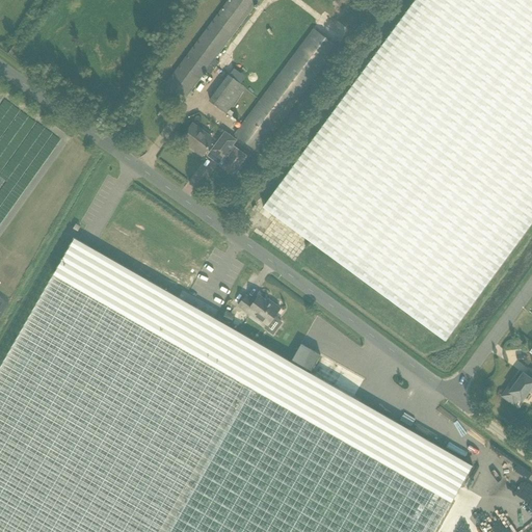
[(191,90),(197,82),(206,71),(212,75),(221,63),(215,58),(258,0),(229,0),(167,83),(186,98),(188,94),(192,97),(195,92),(191,90)]
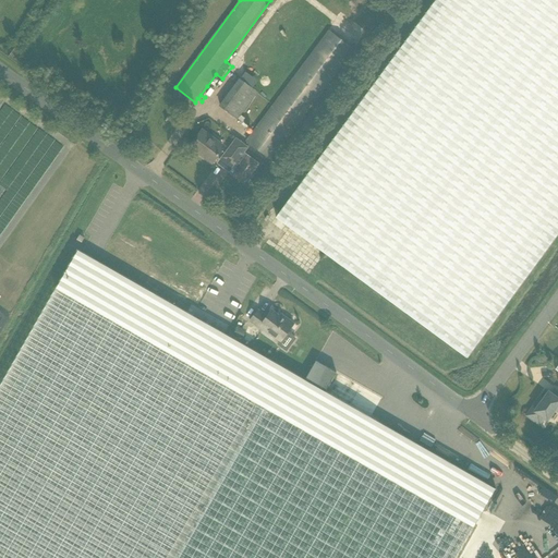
[(557,0),(435,0),(276,217),(466,358),(557,233),(557,0)]
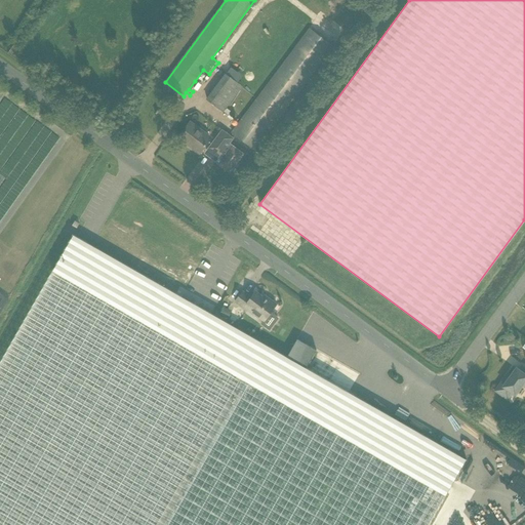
[(310,30),(233,133),(255,151),(332,47),(310,30)]
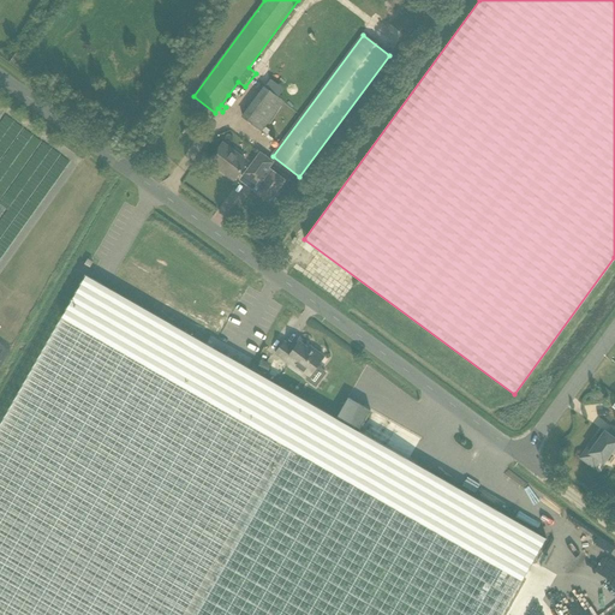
[(264,89),(243,117),(262,131),(284,103),(275,97),(282,88),(270,79),(264,89)]
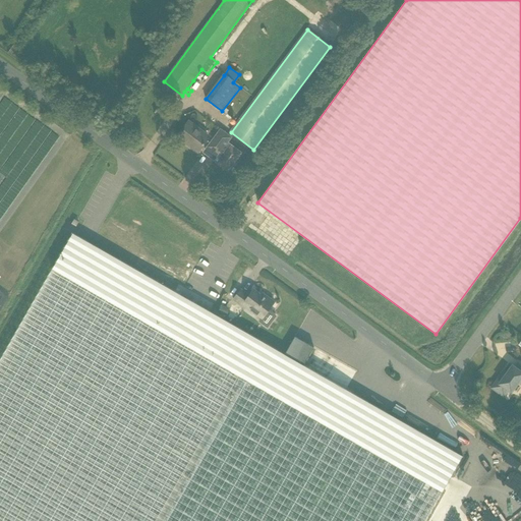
[(0,127),(0,128),(17,106),(0,93),(0,127)]
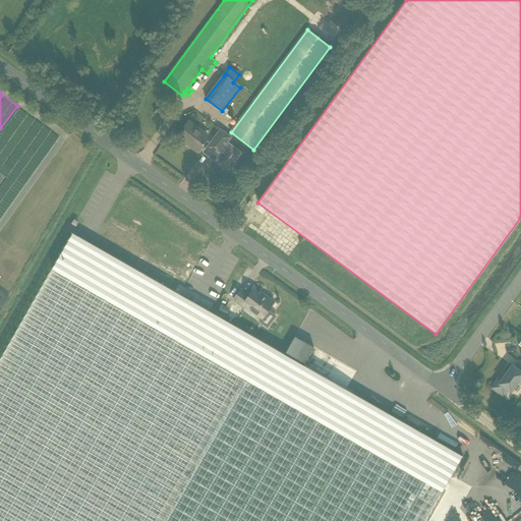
[(188,121),(177,136),(198,153),(209,138),(193,128),(195,126),(188,121)]
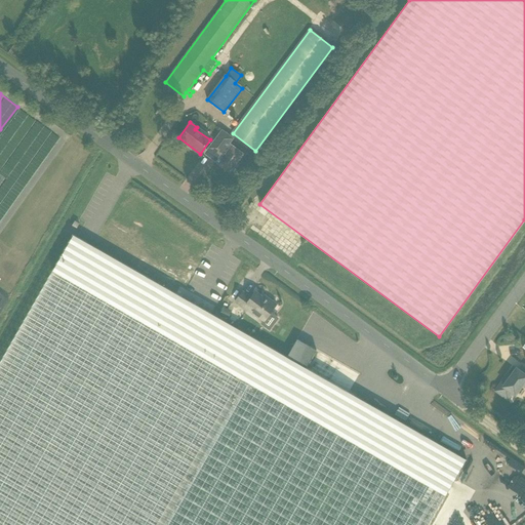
[(220,156),(233,138),(223,130),(209,148),(220,156)]
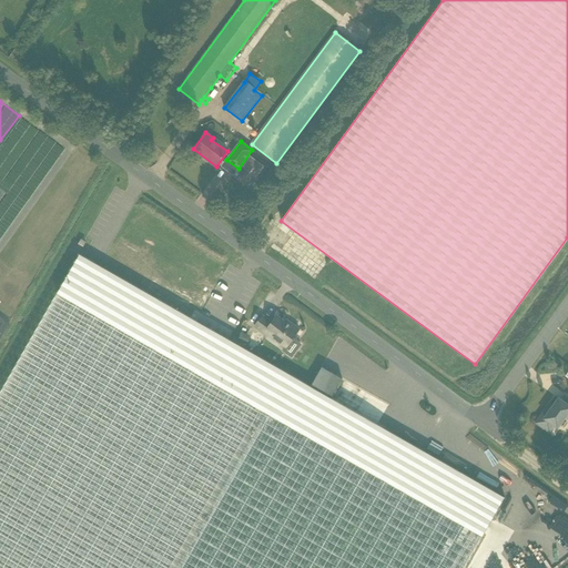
[(79,254),(0,391),(0,567),(463,567),(476,547),(504,497),(331,398),(342,378),(331,372),(322,367),(311,386),(204,325),(79,254)]
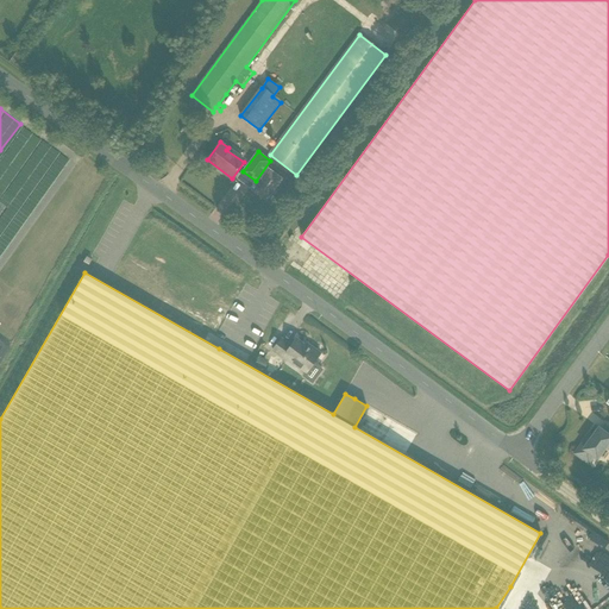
[(314,362),(321,353),(312,346),(311,349),(296,338),(292,345),(281,338),(272,350),(287,360),(290,356),(307,369),(302,375),(313,383),(324,369),(314,362)]
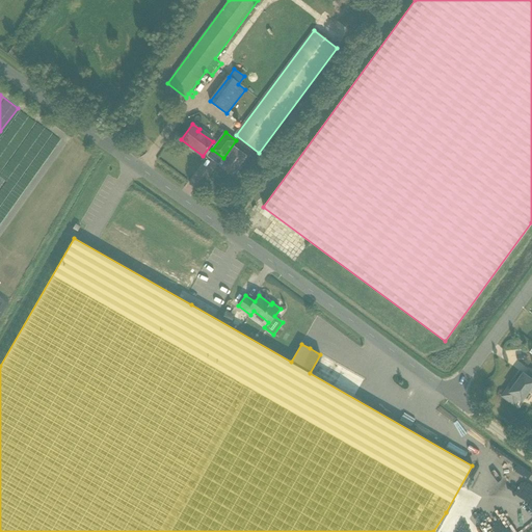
[(232,315),(224,313),(222,321),(230,323),(232,315)]
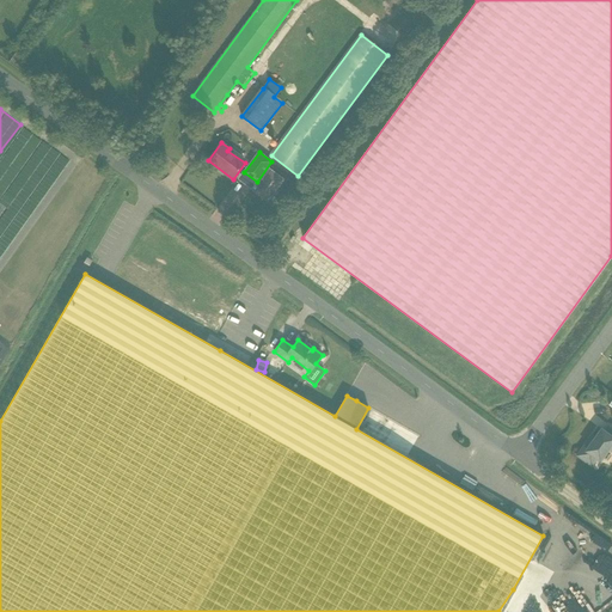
[(611,436),(601,429),(592,444),(588,441),(579,456),(592,465),(597,458),(600,460),(611,446),(611,447),(611,436)]
